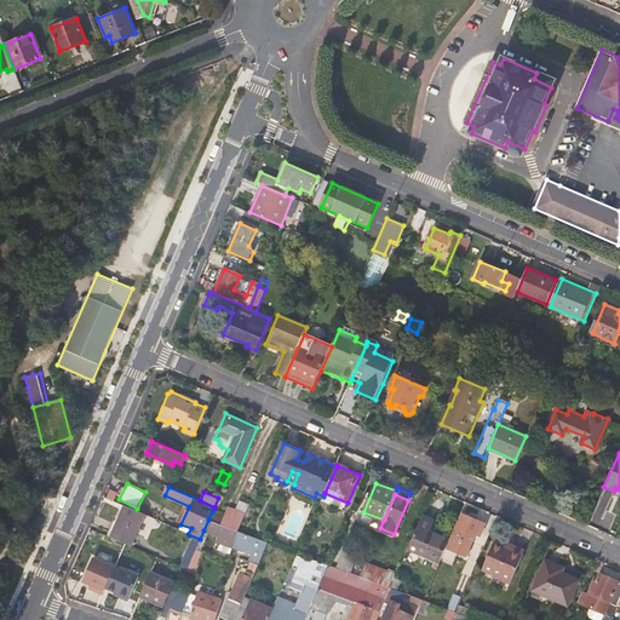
[(125,505),(110,537),(131,546),(145,515),(125,505)]
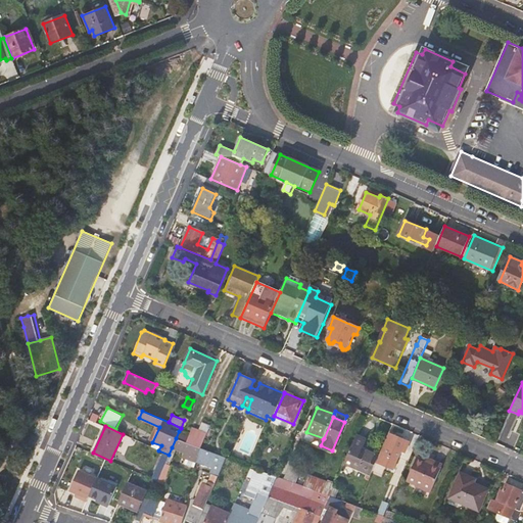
[(189,435),(179,431),(176,438),(200,447),(206,433),(192,427),(189,435)]
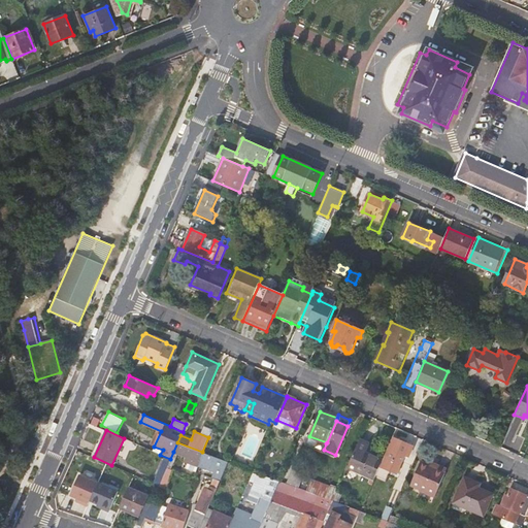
[(219,434),(213,432),(209,440),(216,442),(219,434)]
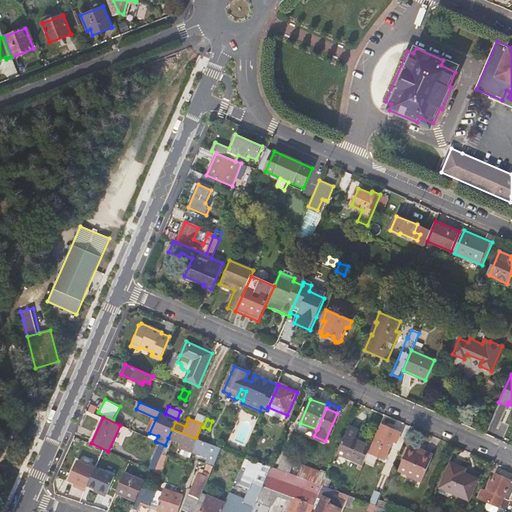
[(402,432),(380,424),(368,453),(385,461),(393,443),(397,444),(402,432)]
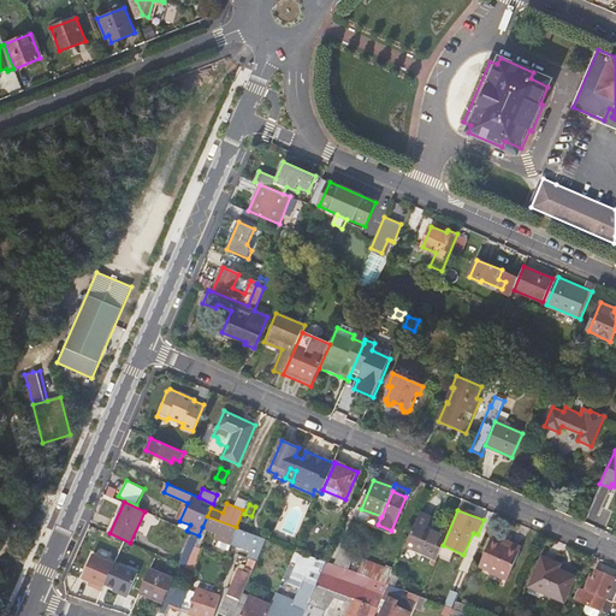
[(39,511),(27,515),(29,523),(42,520),(39,511)]
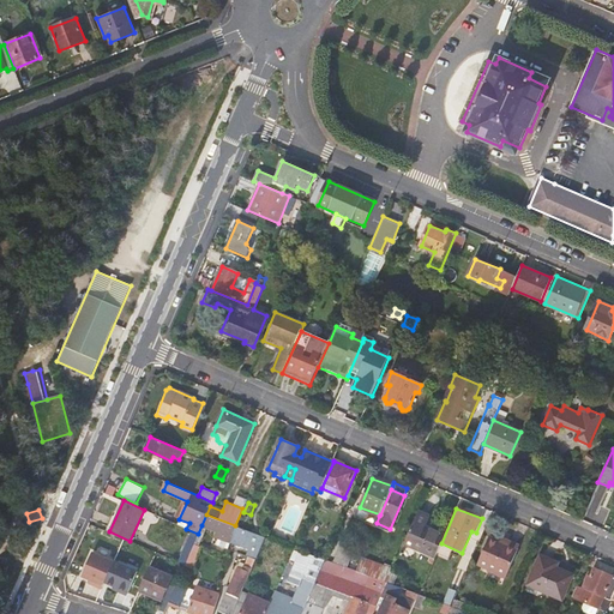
[(429,515),(419,510),(404,543),(434,558),(445,534),(425,525),(429,515)]
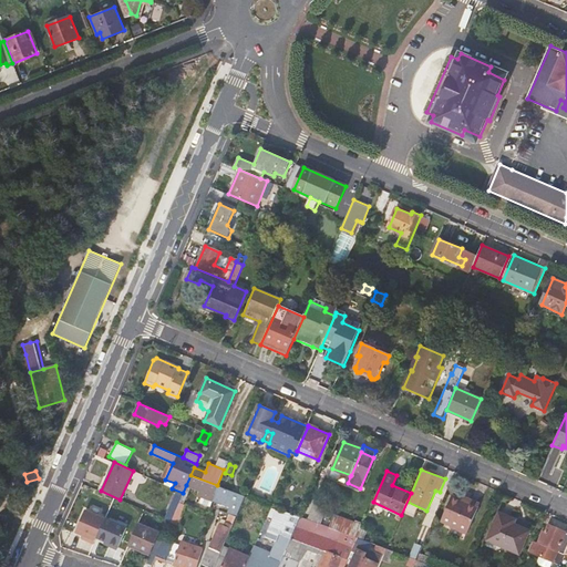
[(186,485),(199,490),(197,495),(202,497),(200,502),(210,505),(213,500),(214,496),(215,494),(222,496),(218,502),(230,506),(229,508),(238,512),(241,504),(245,495),(227,488),(217,485),(191,475),(186,485)]
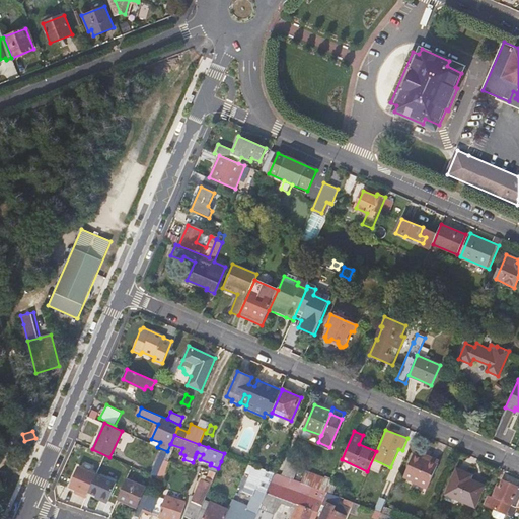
[(441,463),(413,450),(400,477),(430,490),(441,463)]
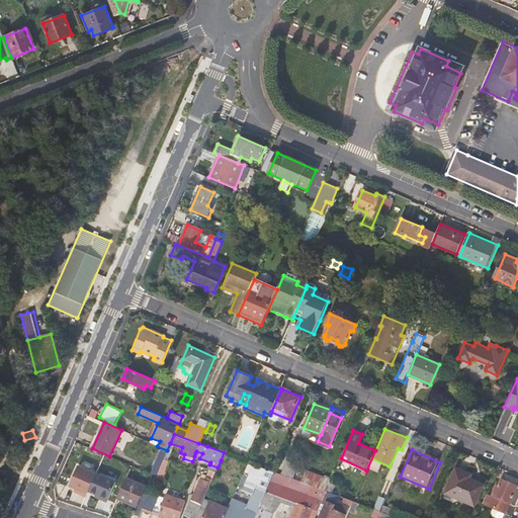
[(160,451),(158,456),(164,459),(166,453),(160,451)]
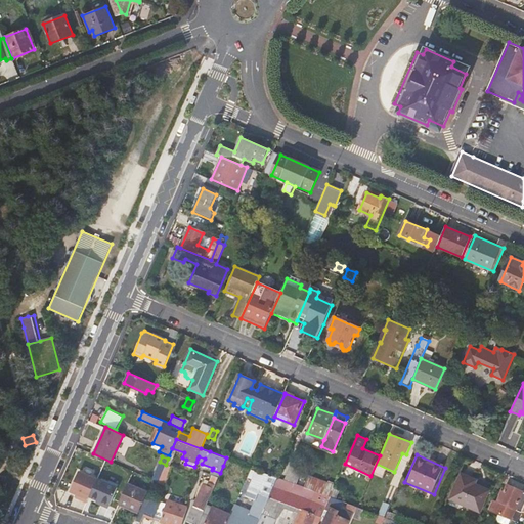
[(154,475),(160,477),(166,465),(160,462),(154,475)]
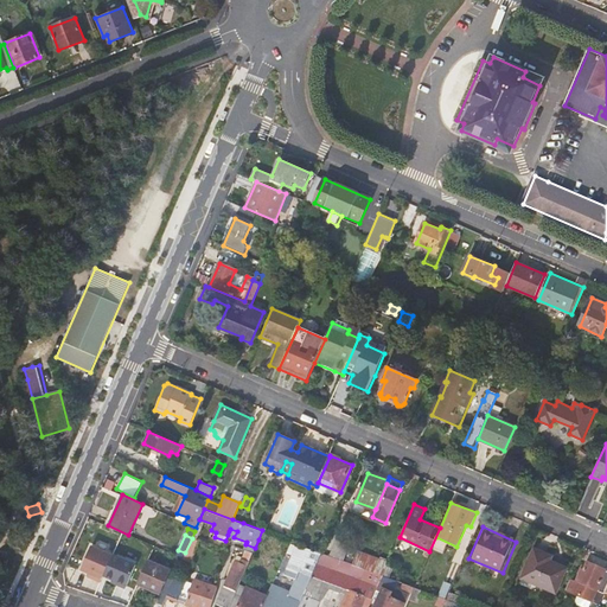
[(198,541),(192,538),(185,553),(183,558),(180,563),(187,567),(198,541)]
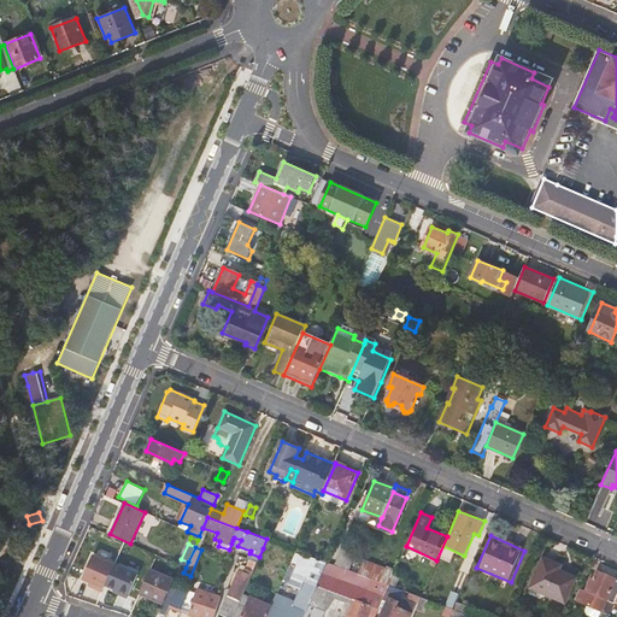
[(356,554),(341,548),(335,565),(358,574),(360,566),(352,564),(356,554)]
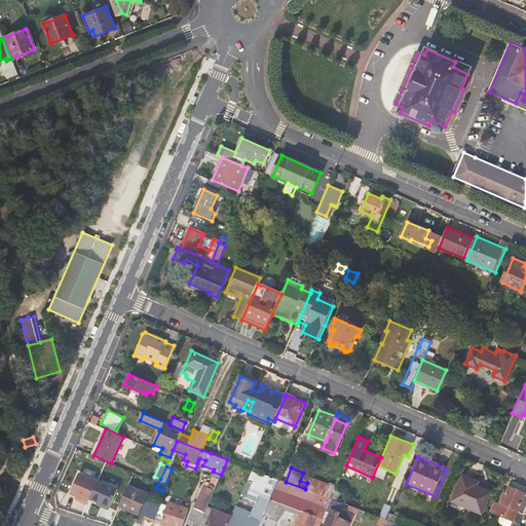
[(258,525),(263,516),(278,479),(259,472),(258,472),(255,480),(264,484),(260,493),(251,489),(247,498),(256,502),(252,512),(237,505),(232,517),(228,525),(258,525)]
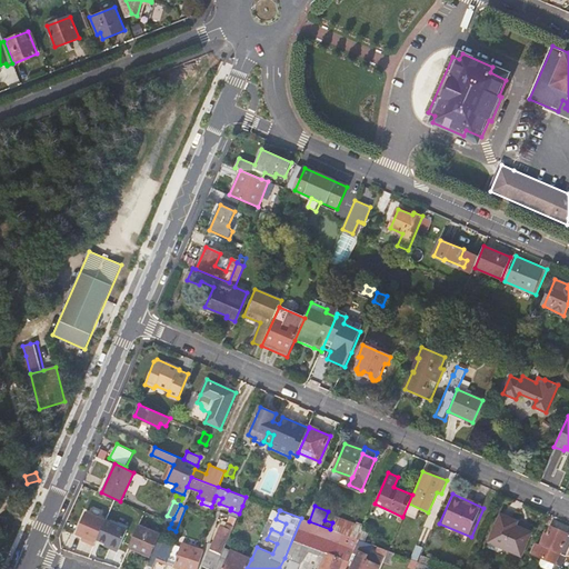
[(97,539),(106,519),(86,511),(77,533),(88,538),(87,541),(95,545),(97,539)]
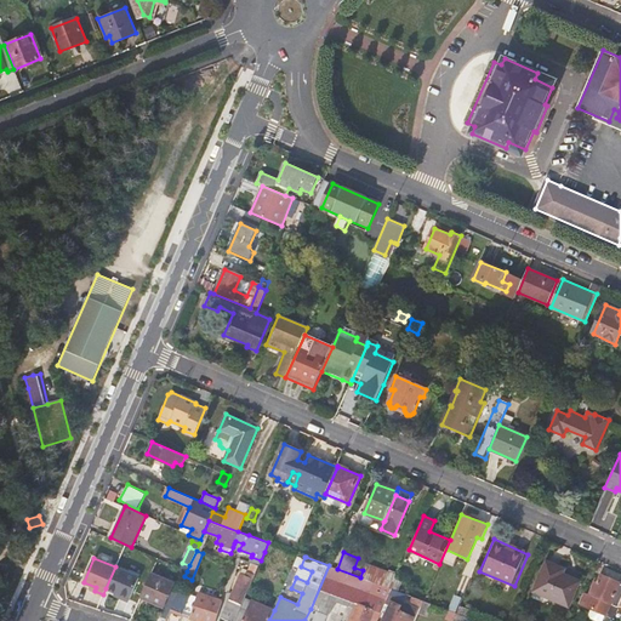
[(560,567),(546,560),(534,591),(570,608),(581,581),(558,571),(560,567)]
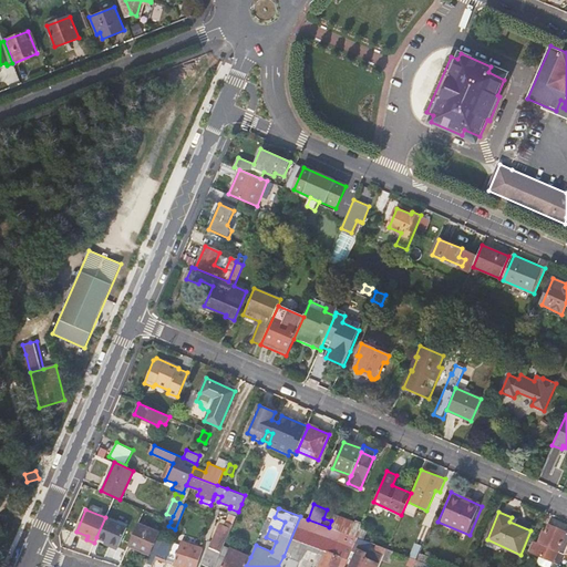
[(363,524),(334,514),(331,521),(329,527),(358,537),(363,524)]
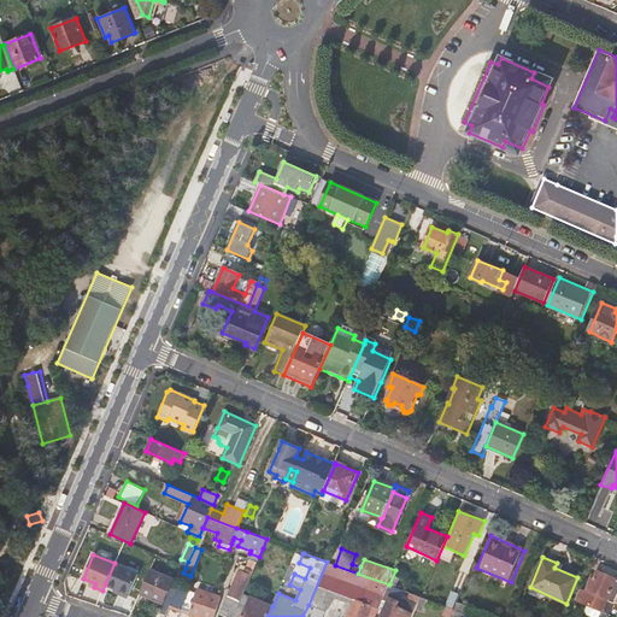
[(166,566),(183,575),(183,573),(186,568),(169,560),(166,566)]
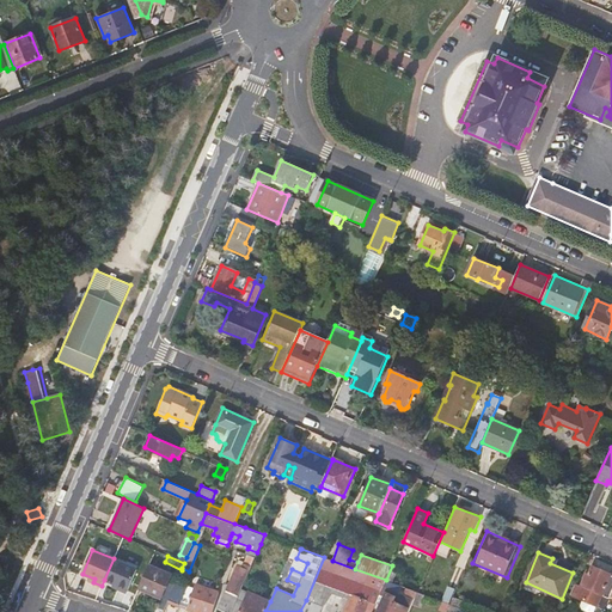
[(372,611),(386,580),(355,569),(332,561),(324,557),(306,600),(322,606),(329,600),(332,592),(349,600),(344,611),(372,611)]
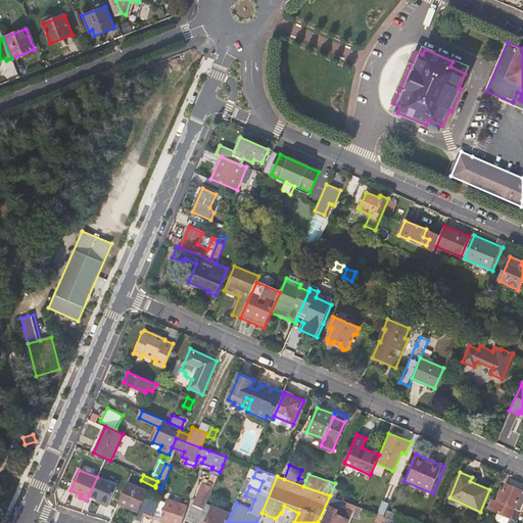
[(97,477),(89,495),(109,504),(117,486),(97,477)]
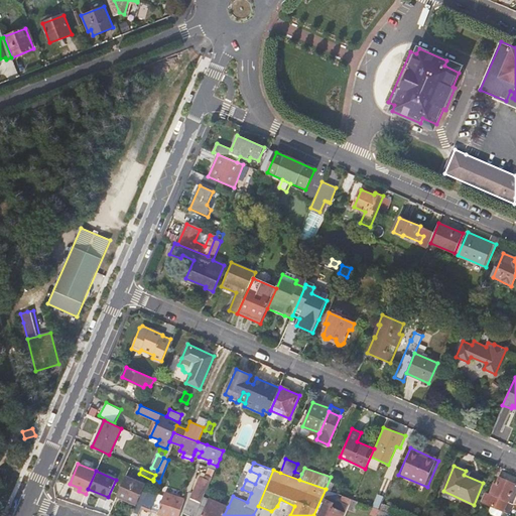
[(259,475),(250,471),(246,480),(255,484),(259,475)]
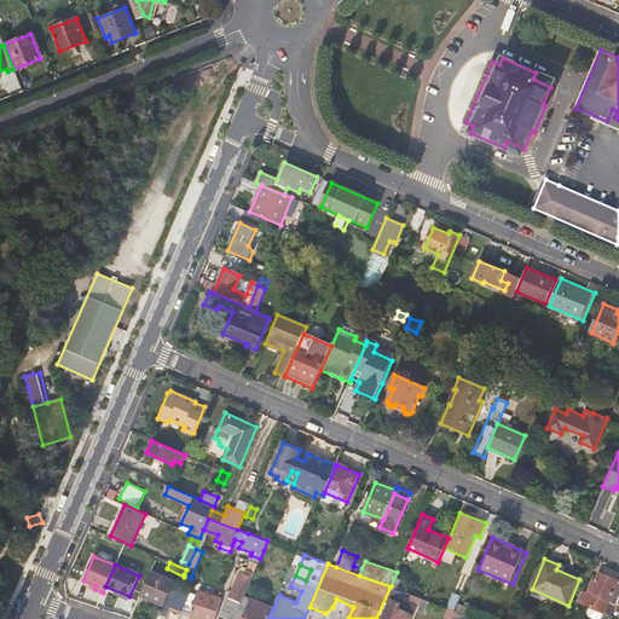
[(254,572),(250,571),(247,568),(246,572),(241,570),(229,596),(220,615),(230,618),(233,618),(244,595),(252,576),(254,572)]
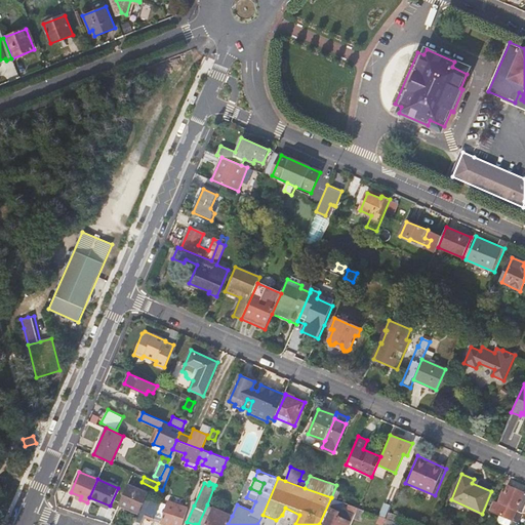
[(134,522),(139,524),(145,514),(146,510),(140,508),(148,493),(128,485),(119,506),(138,513),(134,522)]
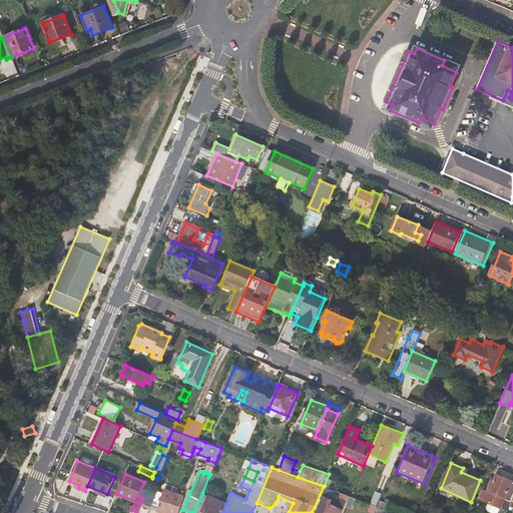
[(512,495),(512,483),(510,482),(510,481),(497,475),(493,483),(491,481),(486,491),(482,489),(478,499),(488,503),(486,508),(488,511),(492,512),(497,512),(500,508),(504,499),(510,502),(511,501),(512,495)]
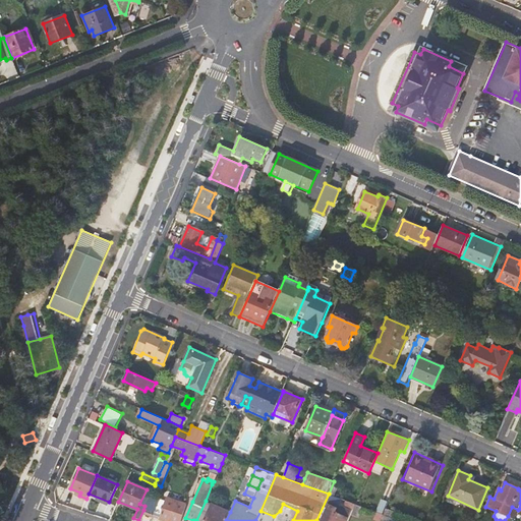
[(164,501),(150,495),(145,506),(143,510),(160,517),(159,520),(164,520),(181,520),(186,503),(166,497),(164,501)]
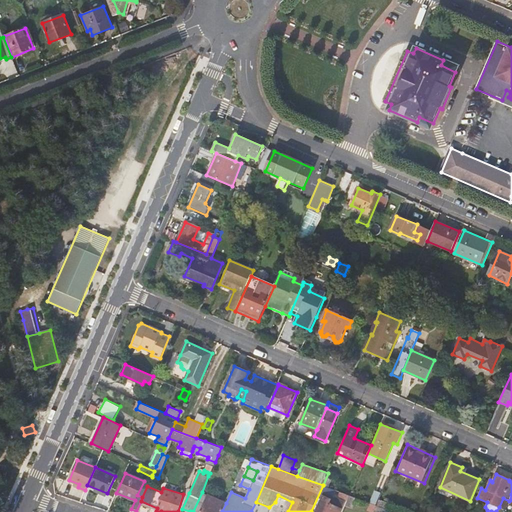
[(349,495),(335,490),(333,494),(347,501),(349,495)]
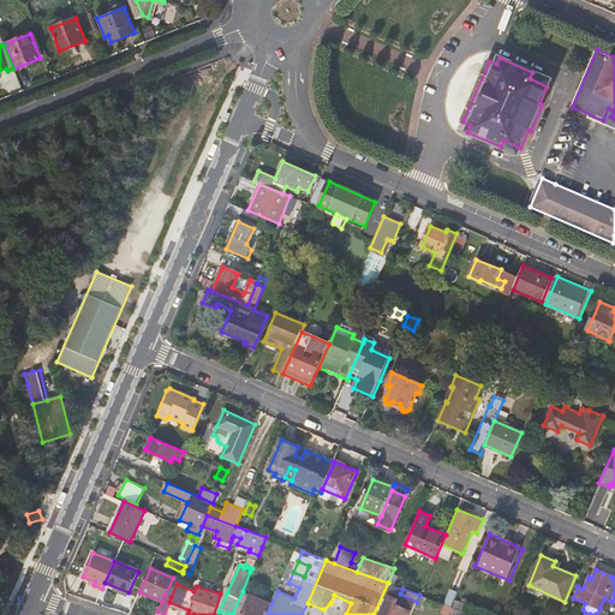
[(267,614),(272,604),(243,591),(232,614),(267,614)]
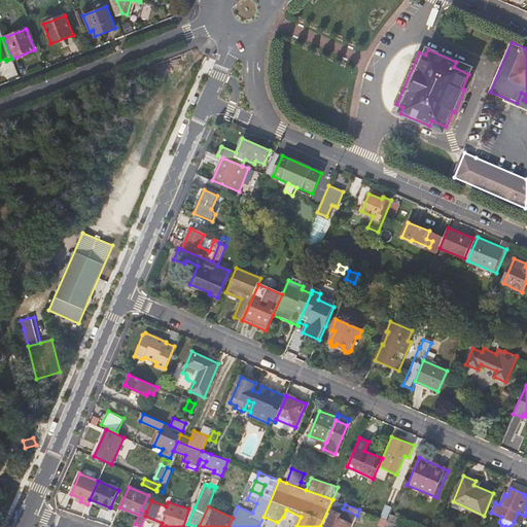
[(349,526),(354,516),(335,507),(325,526),(349,526)]
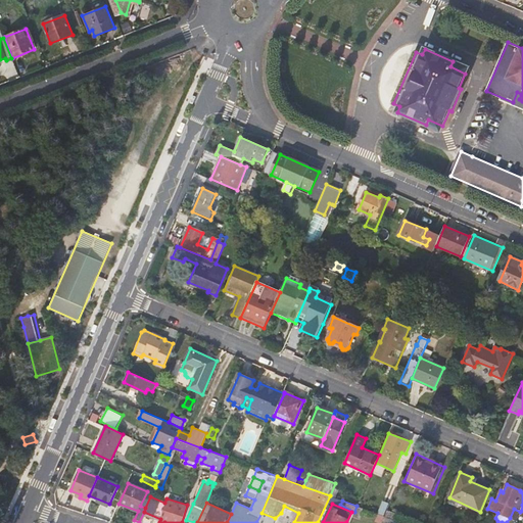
[(360,520),(365,510),(357,507),(354,512),(352,517),(360,520)]
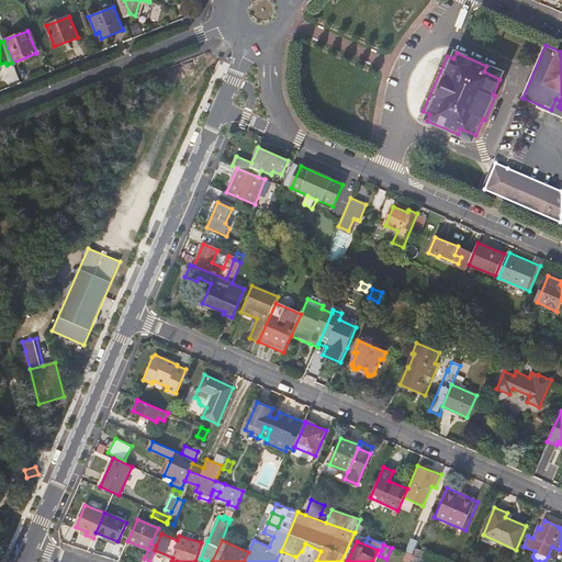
[(559,550),(552,547),(548,557),(555,560),(559,550)]
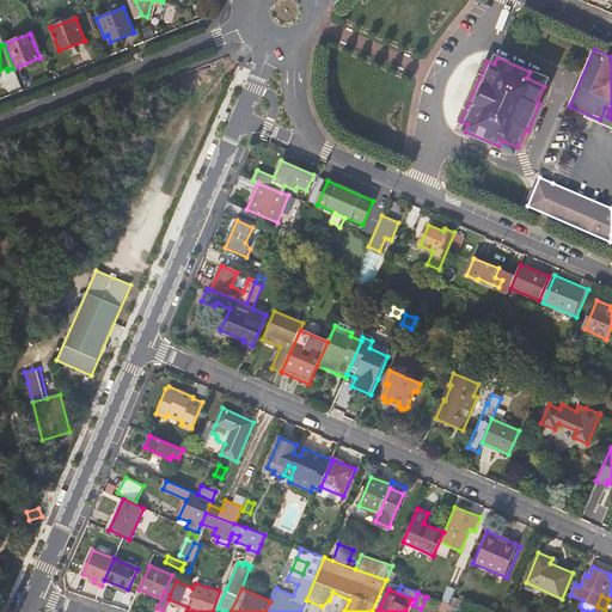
[(319,611),(322,606),(306,600),(300,611),(319,611)]
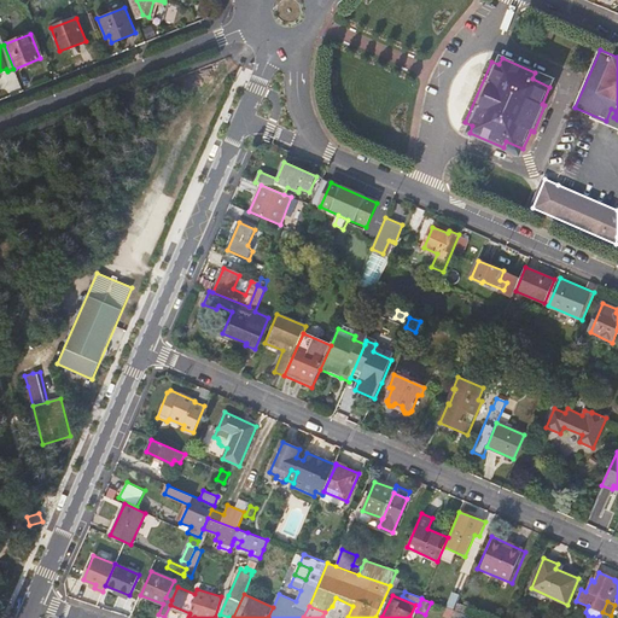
[(447,617),(449,617),(454,611),(445,607),(442,616),(447,617)]
